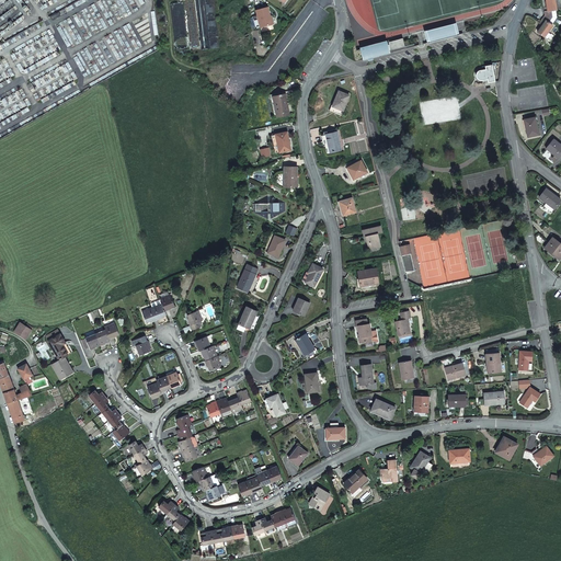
[(546,0),(548,10),(544,11),(545,15),(552,18),(551,10),(556,10),(553,0),(546,0)]
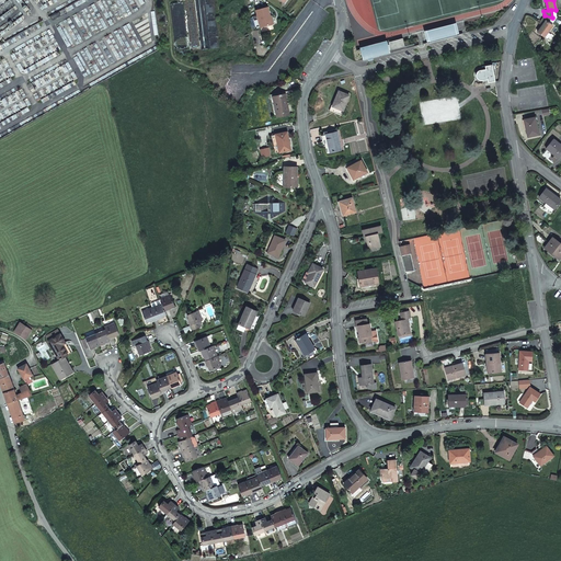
[(271,25),(266,9),(254,12),(256,16),(251,18),(253,23),(258,22),(260,29),(271,25)]
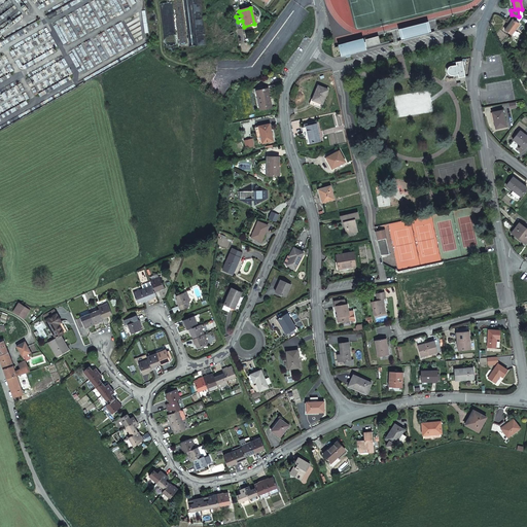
[(512,14),(510,18),(513,20),(505,30),(512,34),(519,24),(515,22),(519,16),(512,14)]
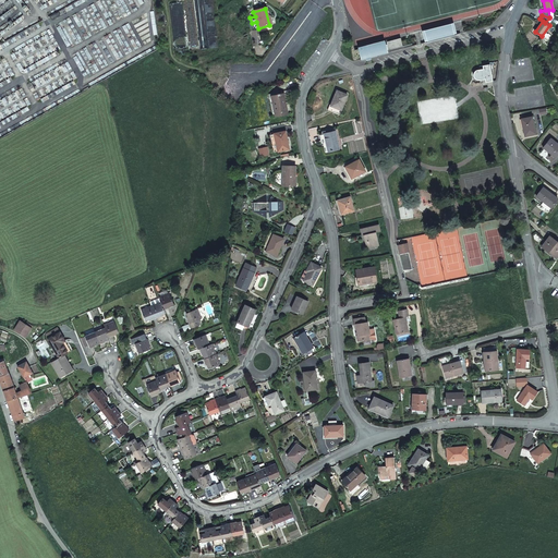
[(425,43),(457,34),(455,24),(423,33),(425,43)]
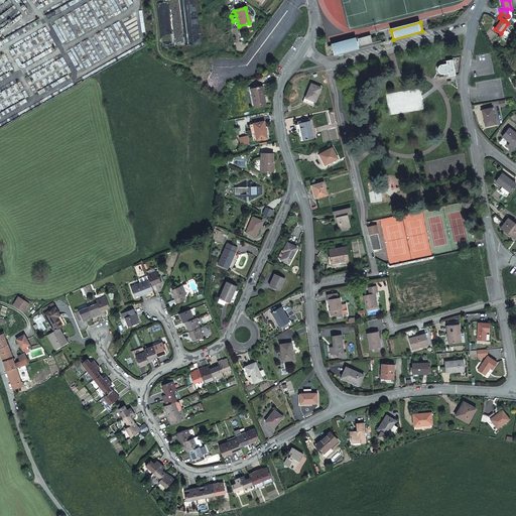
[(355,36),(332,42),(335,54),(373,44),(370,35),(356,39),(355,36)]
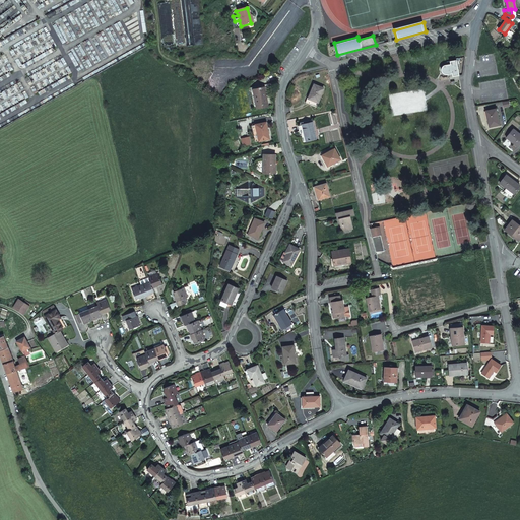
[(452,76),(459,74),(456,60),(452,60),(451,58),(446,59),(447,61),(445,61),(445,64),(444,65),(442,66),(442,68),(442,70),(442,72),(444,73),(445,74),(447,74),(452,73),(452,76)]
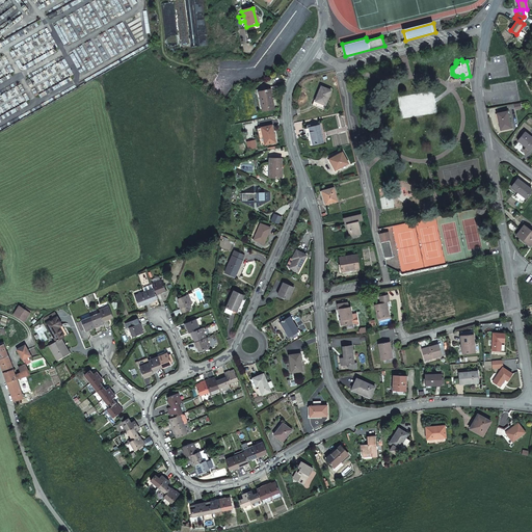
[(321,86),(316,100),(320,102),(319,107),(324,109),(331,90),(321,86)]
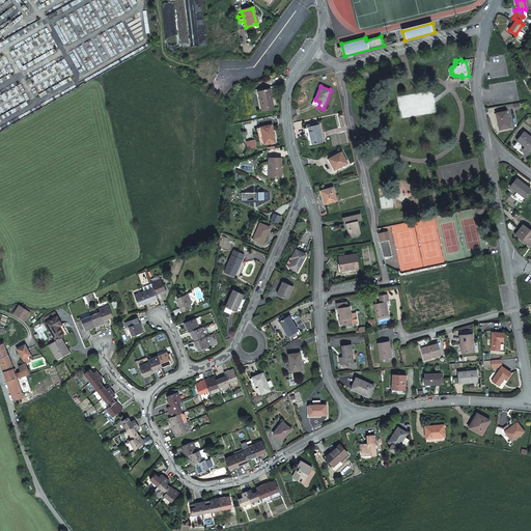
[(270,88),(258,91),(262,110),(274,108),(270,88)]
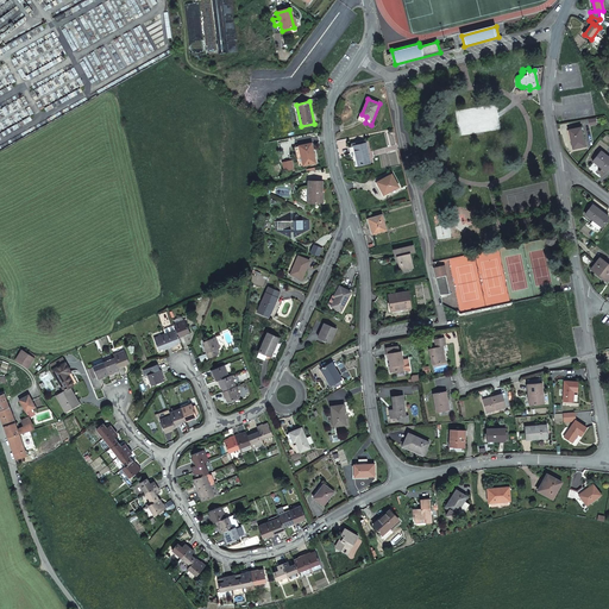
[(581,126),(569,130),(573,148),(585,145),(581,126)]
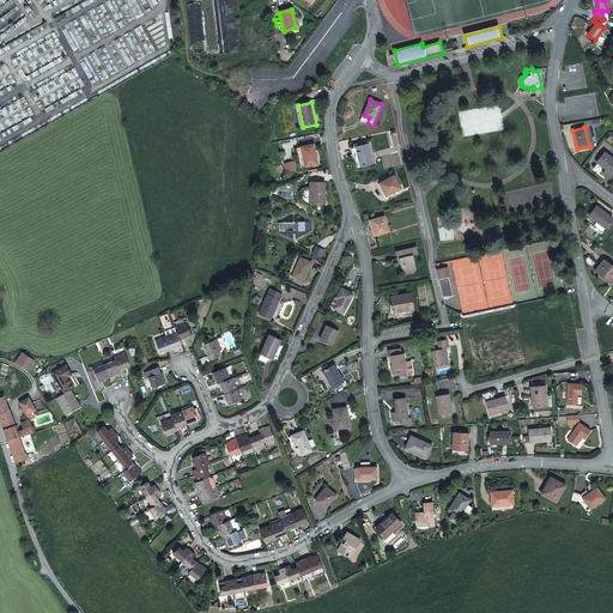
[(315,144),(303,146),(307,165),(319,163),(315,144)]
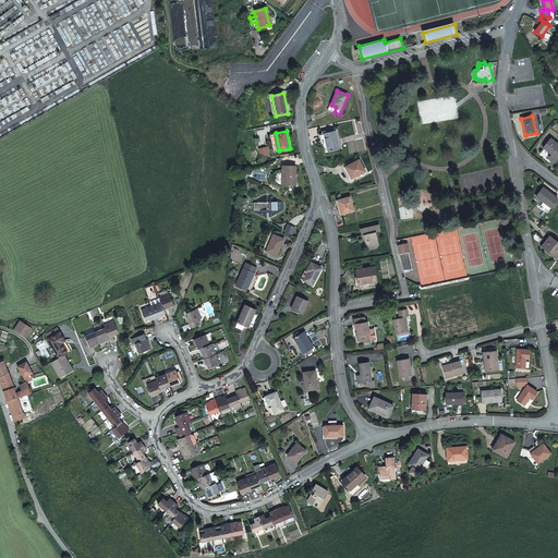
[(336,133),(320,136),(326,154),(340,150),(336,133)]
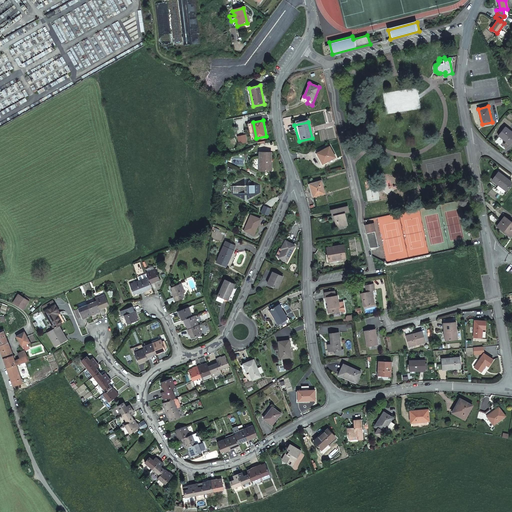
[(511,142),(511,130),(505,126),(499,134),(511,144),(511,142)]
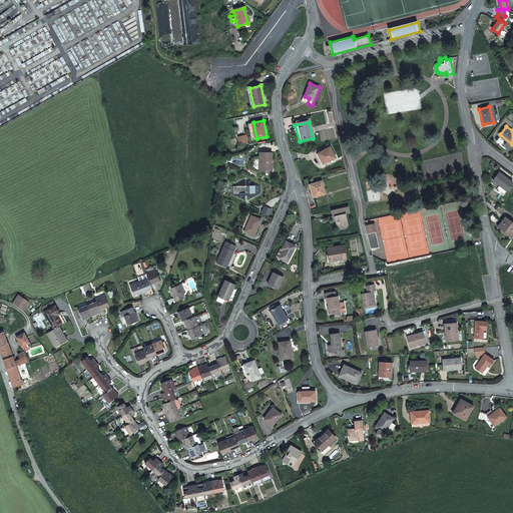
[(331,147),(318,154),(324,165),(336,159),(331,147)]
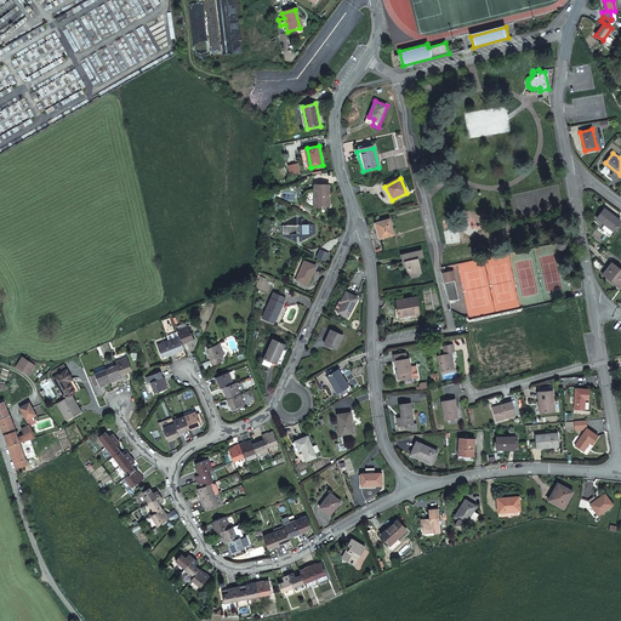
[(330,186),(317,184),(315,200),(317,200),(317,208),(324,208),(324,206),(330,206),(330,200),(329,200),(330,186)]
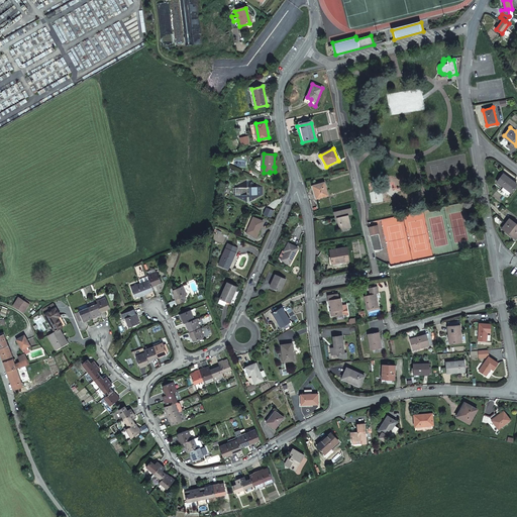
[(516,188),(516,183),(504,174),(498,182),(513,193),(516,188)]
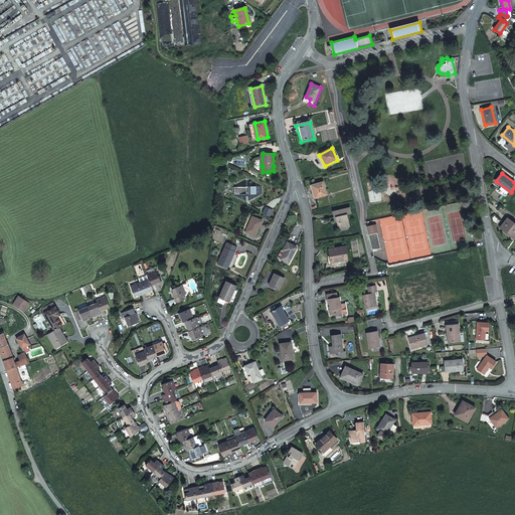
[(262,193),(262,186),(247,180),(244,180),(232,187),(234,187),(234,194),(232,194),(246,200),(249,200),(262,193)]
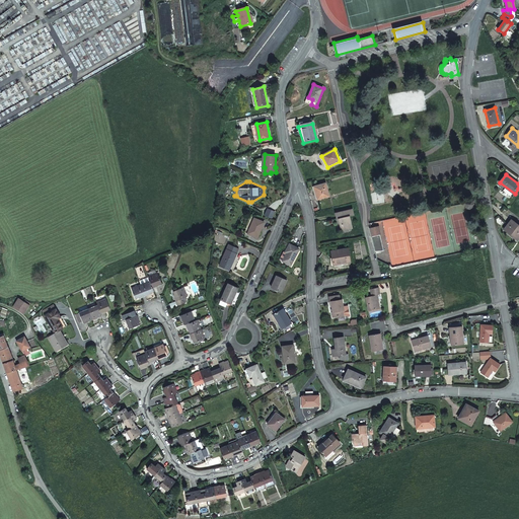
[(325,184),(313,188),(317,201),(329,198),(325,184)]
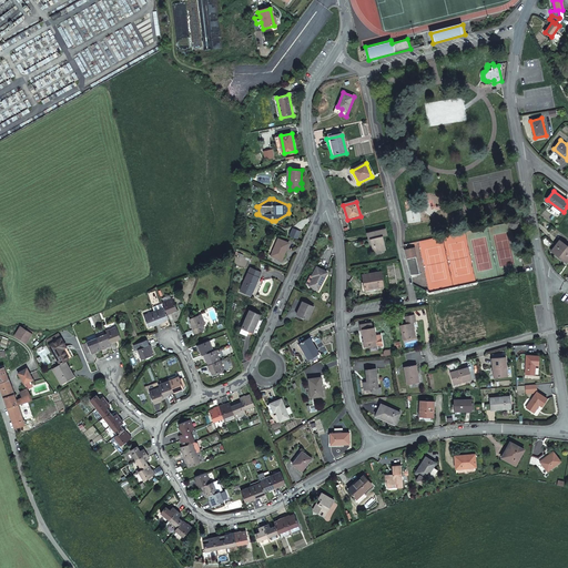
[(290,236),(297,240),(301,232),(293,229),(290,236)]
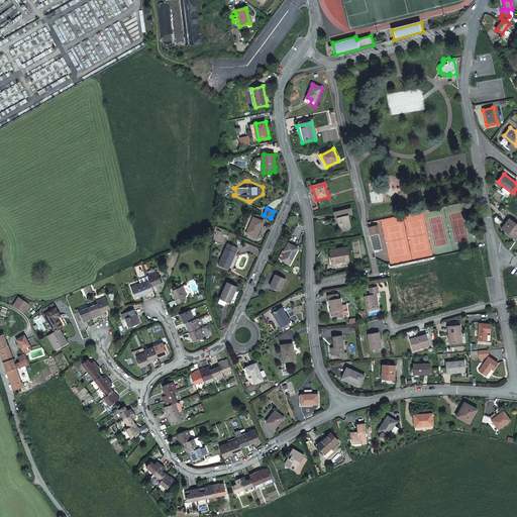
[(337,218),(338,225),(340,225),(341,229),(350,227),(347,216),(352,215),(351,209),(334,213),(335,219),(337,218)]
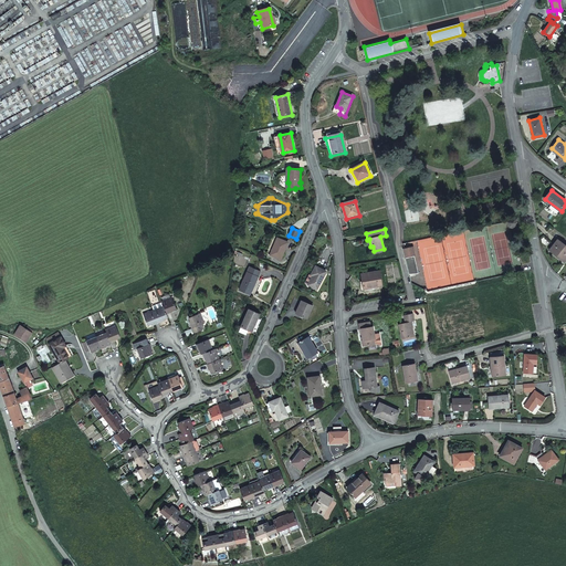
[(266,253),(281,260),(289,243),(278,239),(273,250),(269,249),(266,253)]
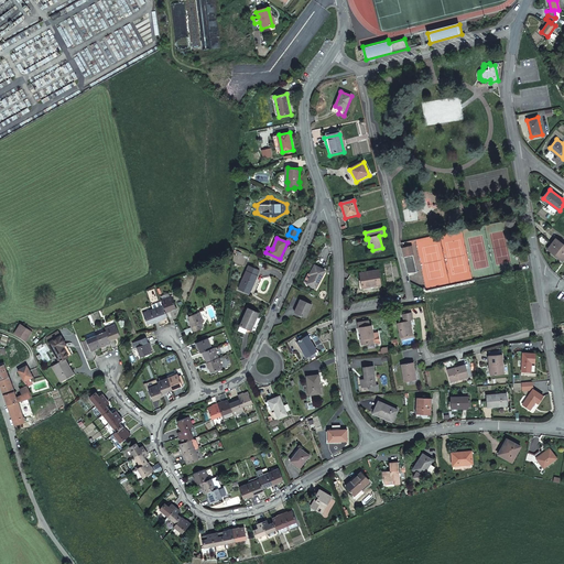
[(563,246),(557,241),(550,251),(563,262),(563,246)]
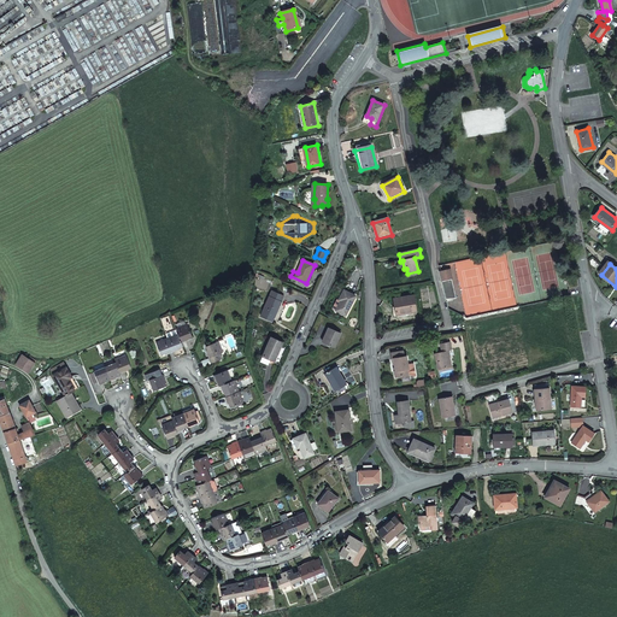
[(445,292),(446,299),(454,298),(450,278),(452,278),(450,269),(440,271),(441,281),(445,292)]
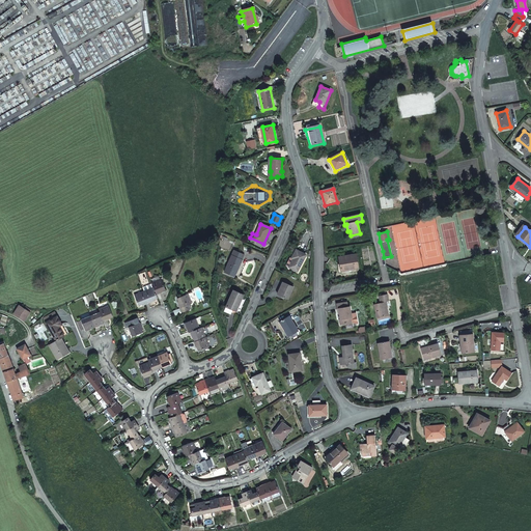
[(305,255),(296,250),(290,257),(292,258),(292,259),(288,258),(285,264),(285,266),(288,268),(297,272),(305,255)]
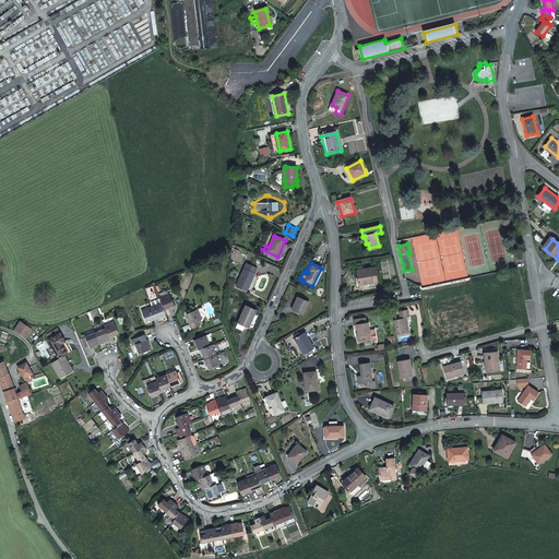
[(258,269),(247,264),(236,287),(247,292),(258,269)]
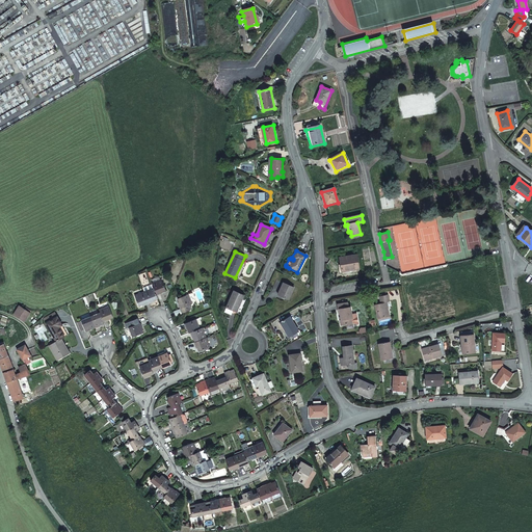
[(340,259),(342,271),(354,269),(354,270),(358,269),(356,256),(340,259)]
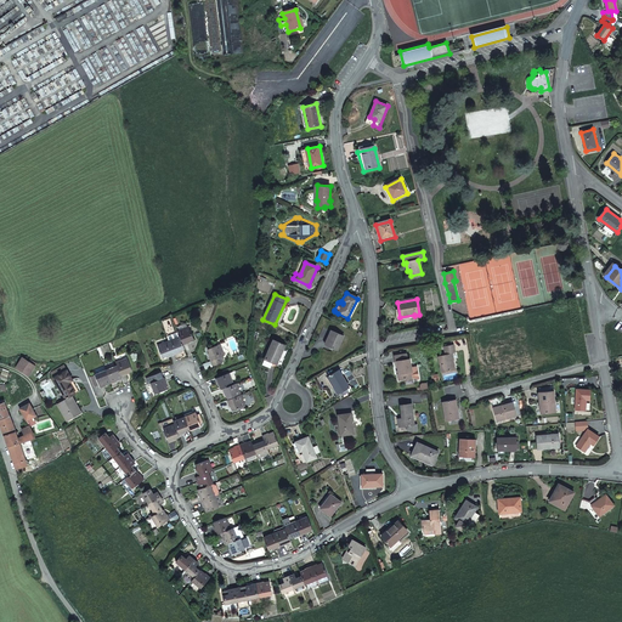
[(187,328),(176,332),(176,333),(179,338),(181,346),(187,344),(187,343),(192,340),(187,328)]
